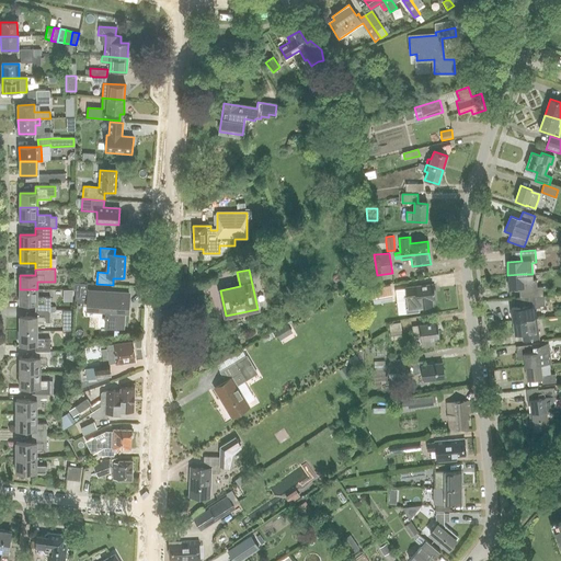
[(523,274),(507,275),(508,288),(523,287),(524,297),(542,296),(542,286),(537,287),(537,279),(533,279),(533,274),(523,274)]
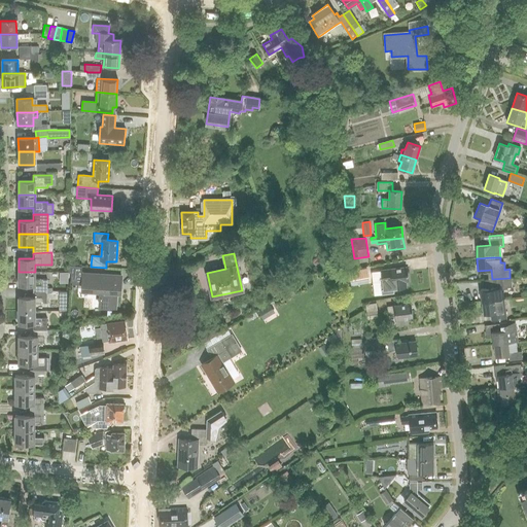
[(115,309),(116,293),(119,293),(121,276),(82,274),(83,267),(69,266),(69,273),(71,273),(71,284),(82,285),(81,290),(95,290),(97,288),(101,288),(99,308),(115,309)]
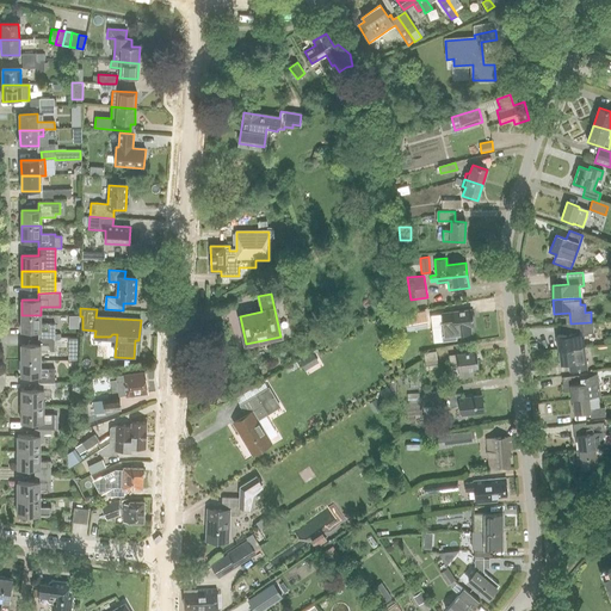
[(383,310),(375,322),(383,327),(392,316),(383,310)]
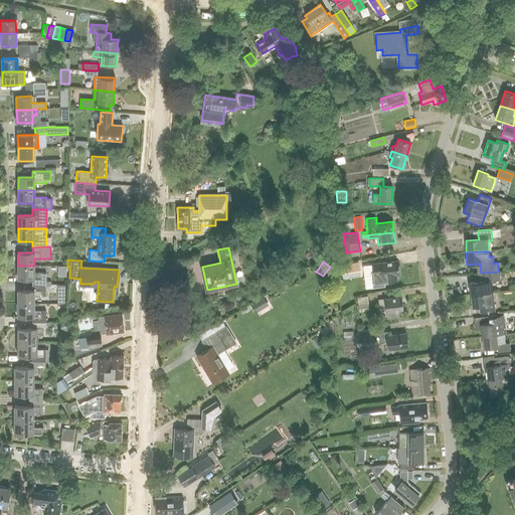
[(385,287),(384,283),(397,281),(396,275),(399,275),(397,262),(381,264),(373,265),(362,267),(364,281),(372,280),(372,281),(373,289),(385,287)]
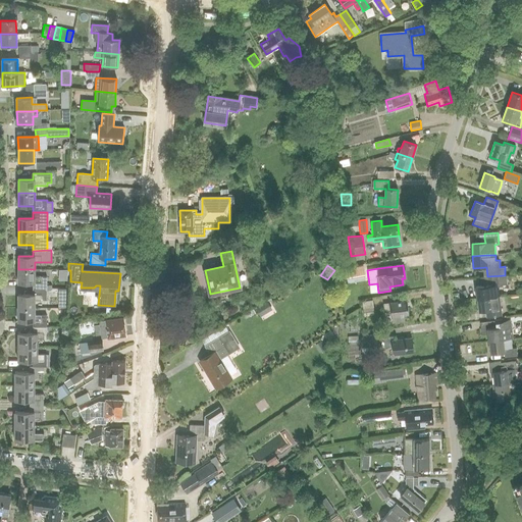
[(346,269),(347,281),(365,277),(364,266),(346,269)]
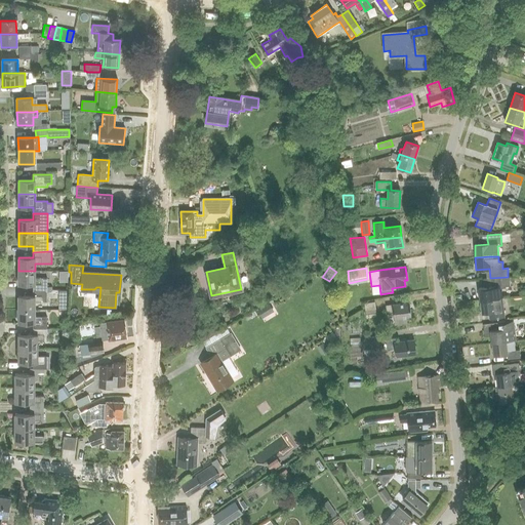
[(33,290),(47,290),(47,287),(47,279),(35,278),(35,271),(18,271),(18,284),(33,284),(33,290)]
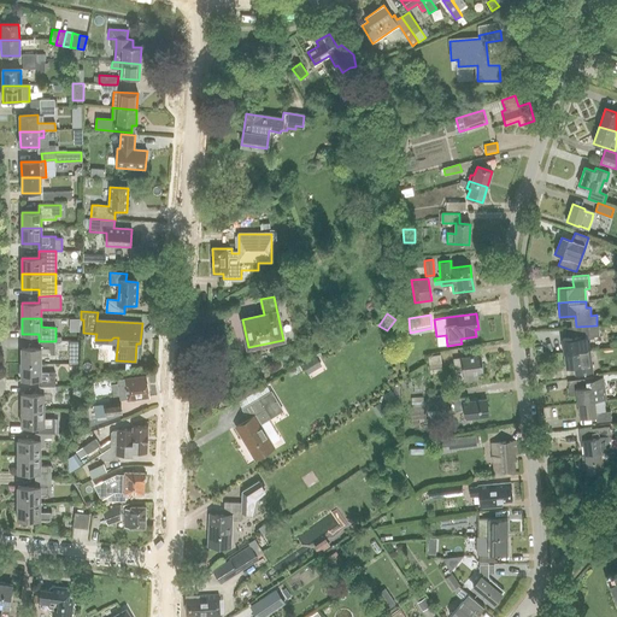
[(70,319),(70,331),(80,331),(80,319),(70,319)]
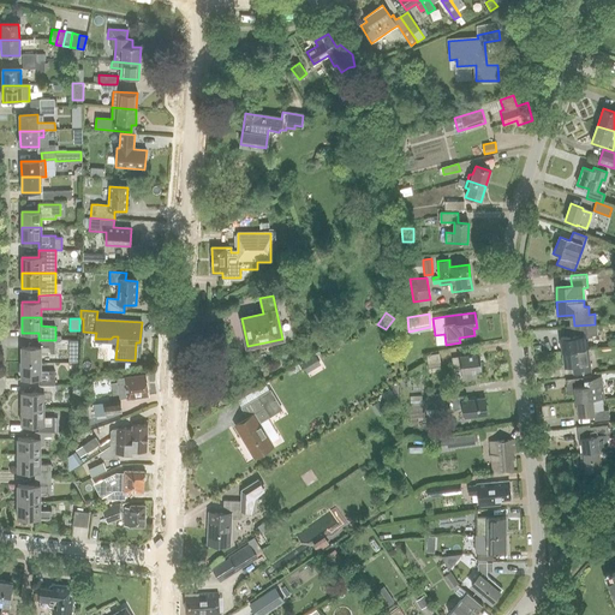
[(567,336),(560,338),(562,352),(578,351),(578,348),(586,347),(585,336),(598,336),(597,324),(595,324),(574,326),(569,327),(566,327),(567,336)]
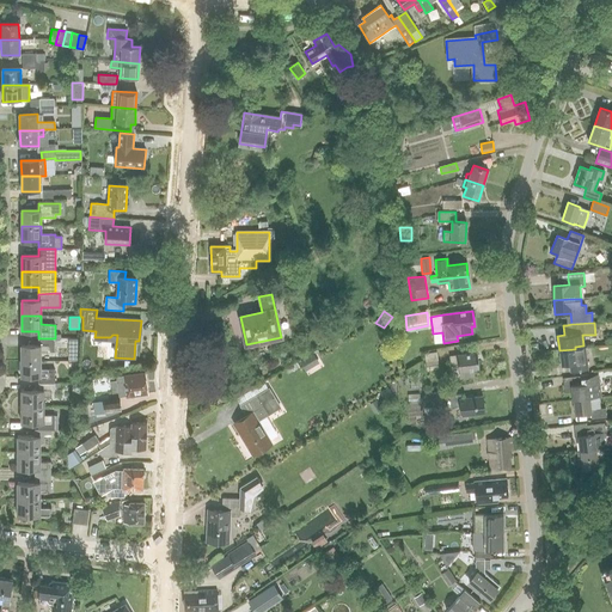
[(22,361),(41,361),(41,353),(55,353),(55,342),(55,338),(38,338),(38,346),(22,346),(22,361)]
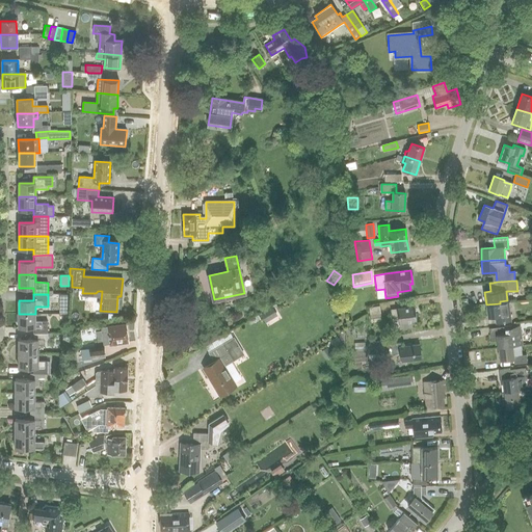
[(500,303),(486,304),(488,317),(496,316),(496,323),(509,321),(508,315),(507,306),(507,300),(500,301),(500,303)]
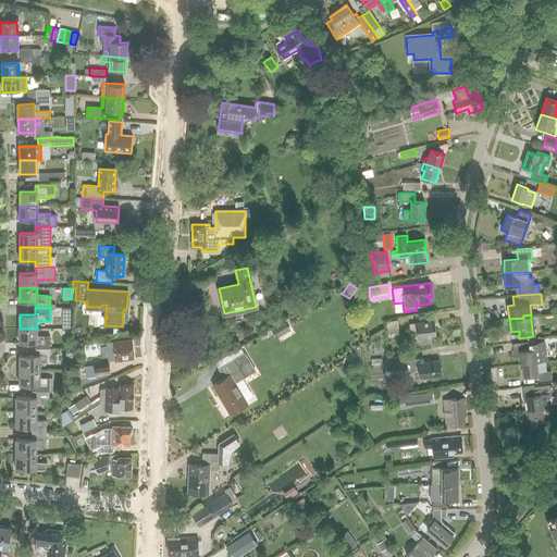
[(399,335),(397,320),(386,321),(388,336),(399,335)]
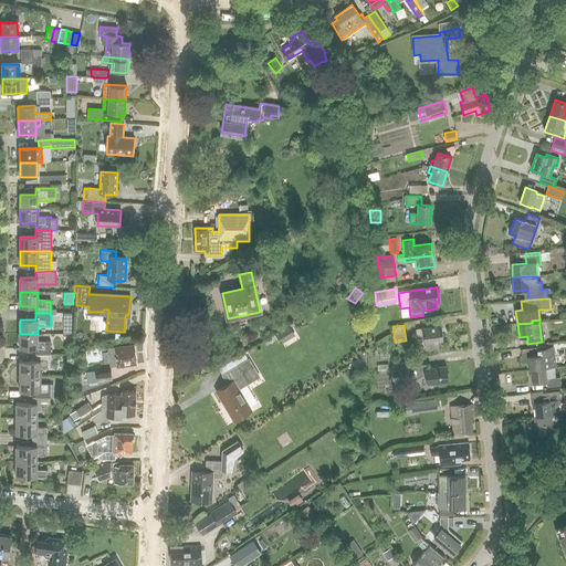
[(282,344),(295,336),(290,326),(276,335),(282,344)]
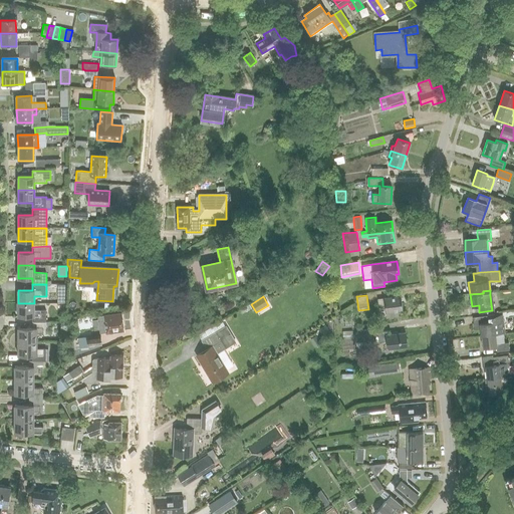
[(384,304),(386,312),(387,318),(399,316),(398,310),(403,310),(401,296),(383,298),(377,299),(378,305),(384,304)]
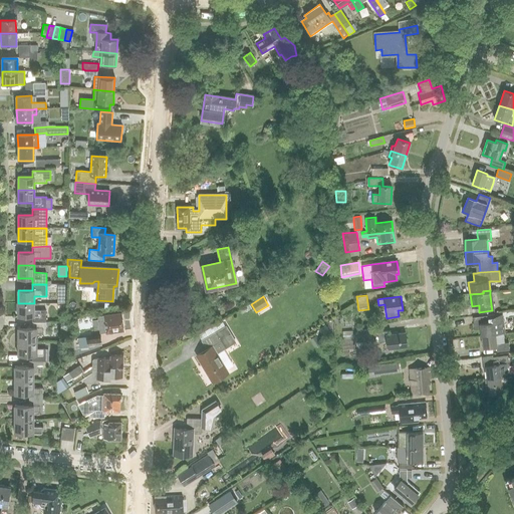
[(32,322),(45,322),(46,310),(34,310),(34,303),(18,303),(18,316),(32,316),(32,322)]
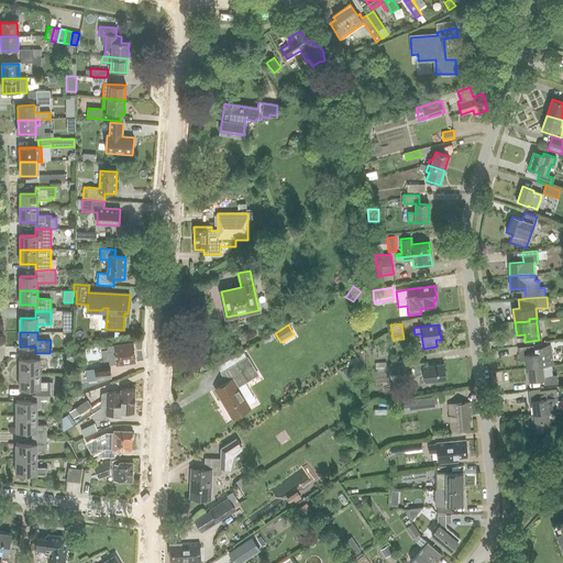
[(136,362),(134,342),(114,345),(108,346),(108,350),(110,365),(117,364),(117,365),(136,362)]
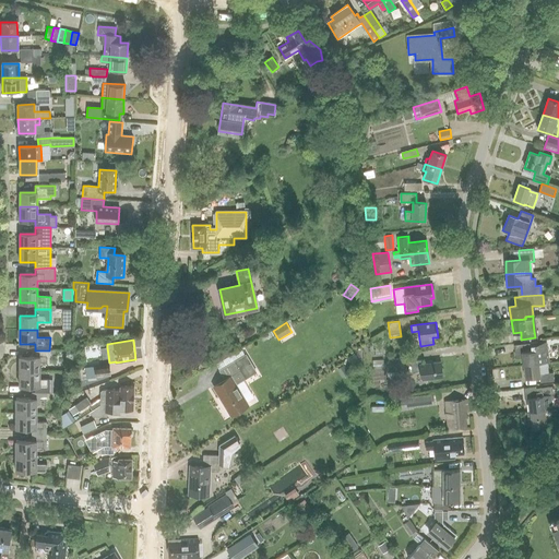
[(522,353),(524,366),(538,364),(549,363),(546,342),(531,344),(532,352),(522,353)]
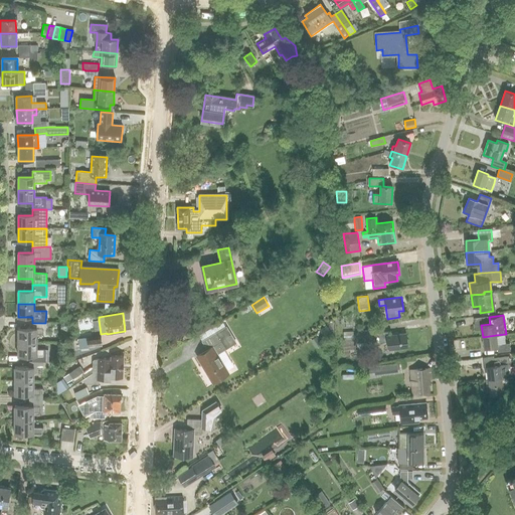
[(18,342),(36,342),(37,335),(45,335),(45,323),(32,323),(32,328),(18,328),(18,342)]
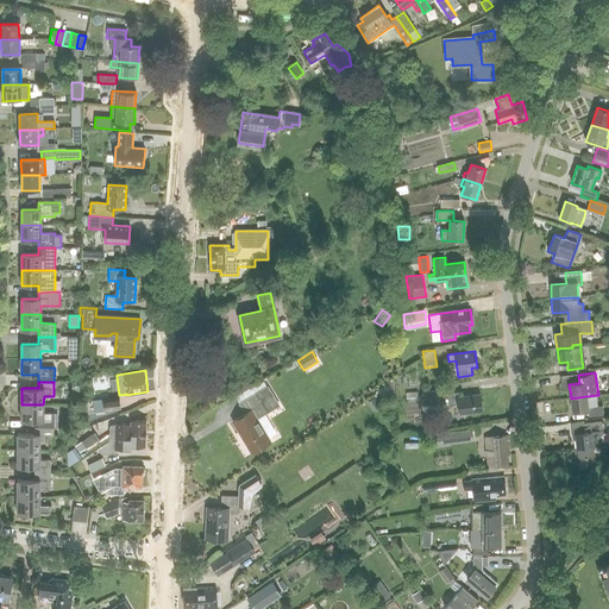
[(256,419),(267,413),(280,405),(268,385),(239,403),(246,415),(233,424),(251,452),(269,440),(256,419)]
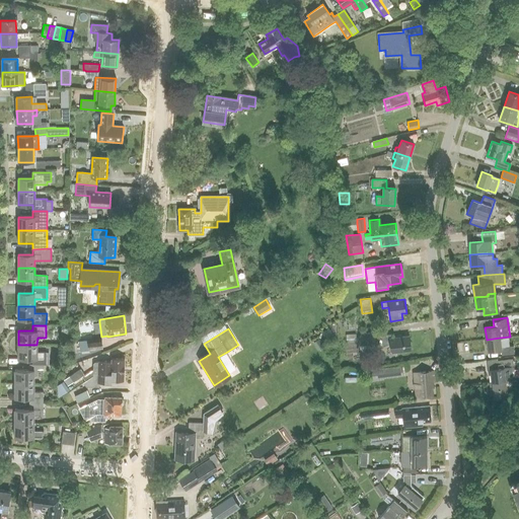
[(361,332),(363,344),(375,343),(373,330),(361,332)]
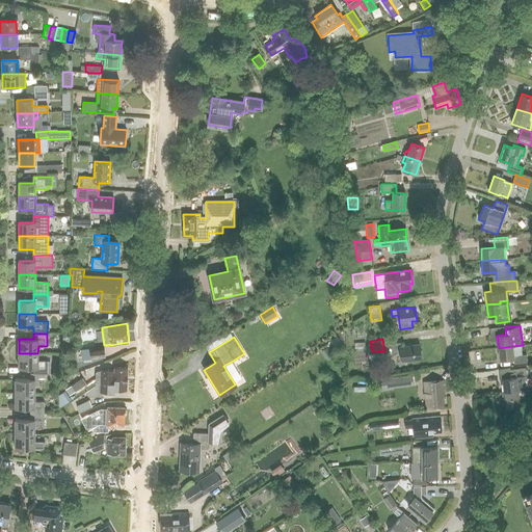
[(340,340),(333,344),(338,352),(344,348),(340,340)]
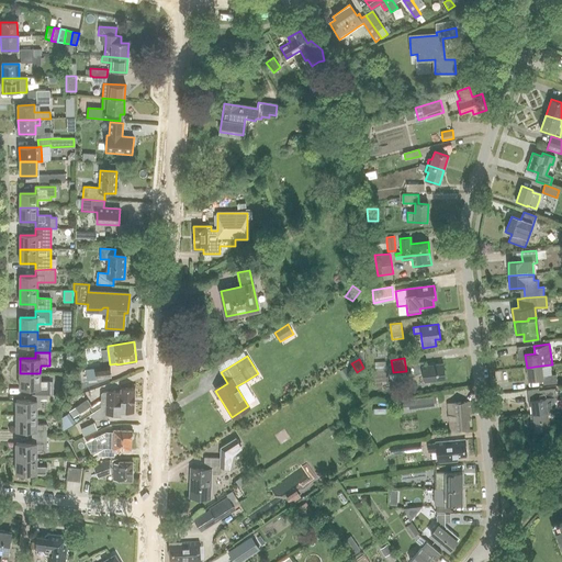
[(424,382),(445,380),(444,364),(425,367),(424,362),(414,363),(415,375),(423,374),(424,382)]
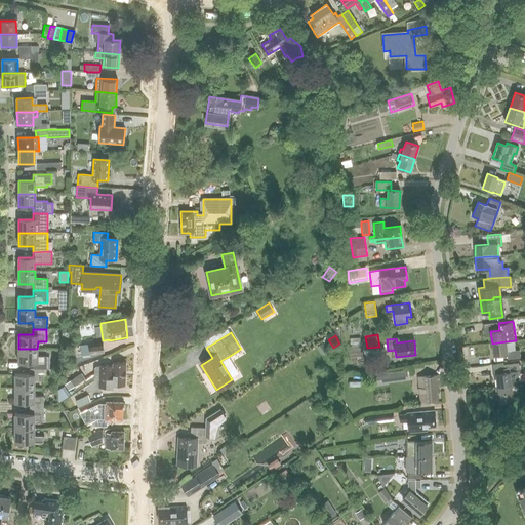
[(80,344),(81,355),(105,352),(103,341),(80,344)]
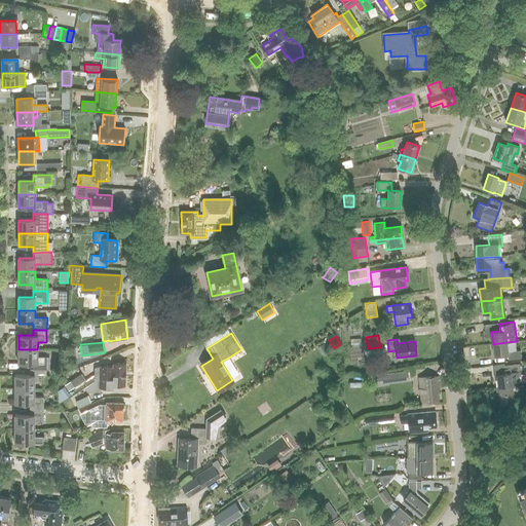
[(520,350),(508,352),(506,342),(493,344),(495,357),(508,354),(509,360),(521,359),(520,350)]
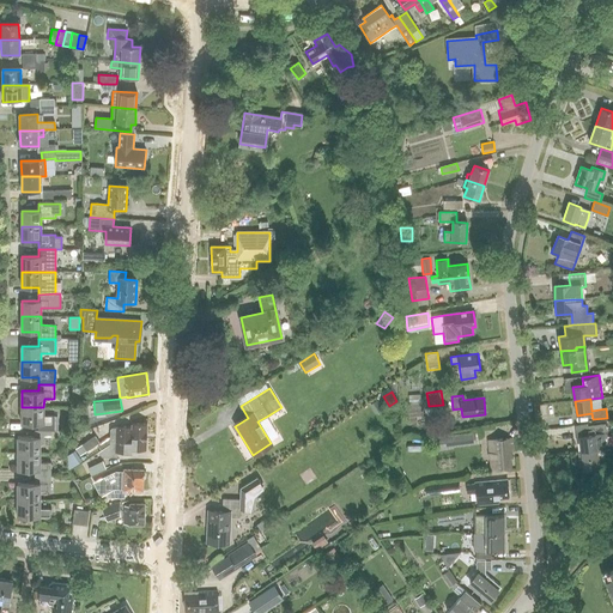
[(383,410),(377,400),(370,404),(376,413),(383,410)]
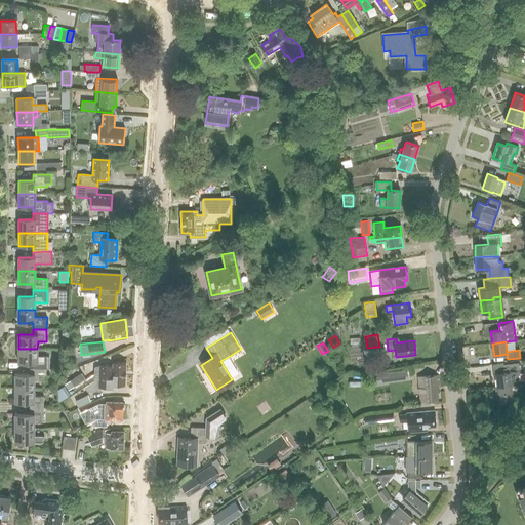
[(33,369),(43,369),(46,369),(46,357),(37,357),(37,349),(18,349),(18,363),(33,363),(33,369)]
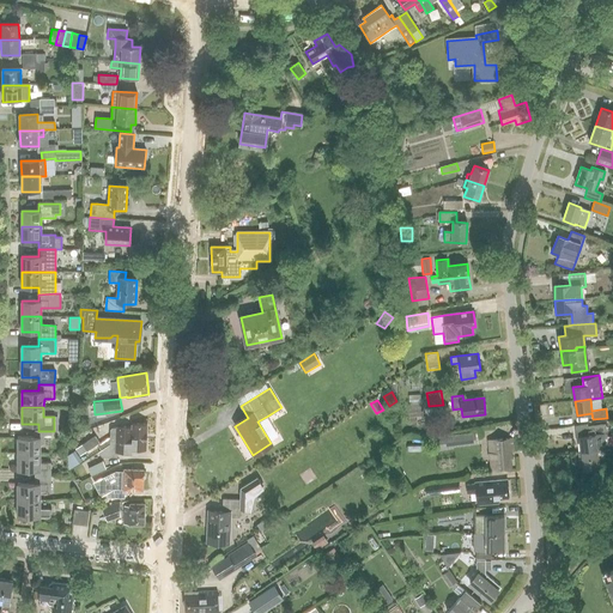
[(110,437),(110,441),(117,442),(132,442),(132,437),(147,438),(147,424),(132,424),(132,428),(117,428),(117,437),(110,437)]
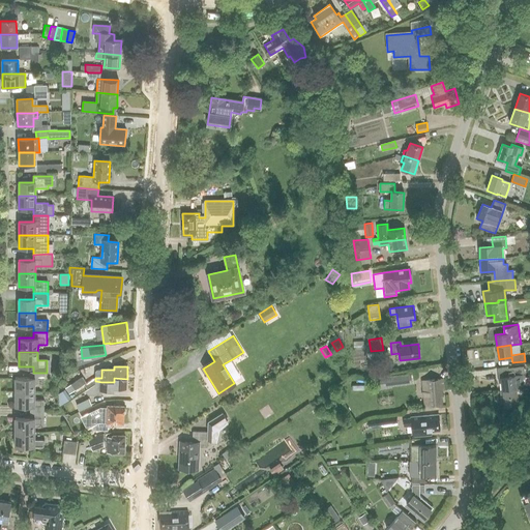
[(509,377),(500,378),(502,390),(516,388),(527,387),(524,366),(508,369),(509,377)]
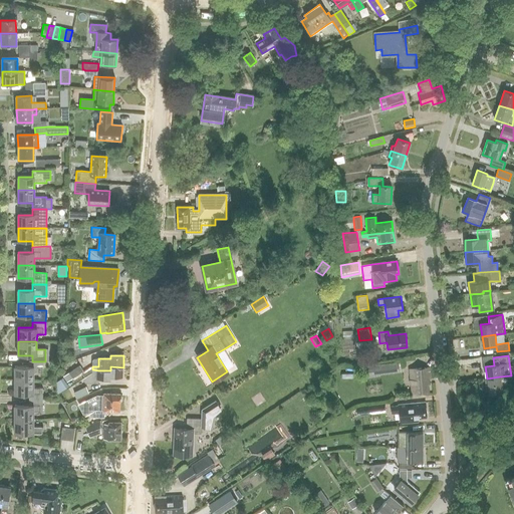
[(14,380),(33,380),(33,372),(42,373),(42,361),(32,361),(29,361),(29,366),(14,366),(14,380)]
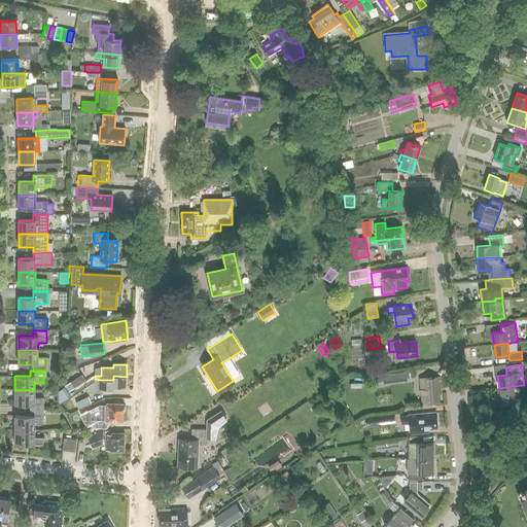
[(410,380),(409,373),(389,375),(389,372),(379,374),(379,376),(371,377),(372,386),(378,385),(378,384),(410,380)]
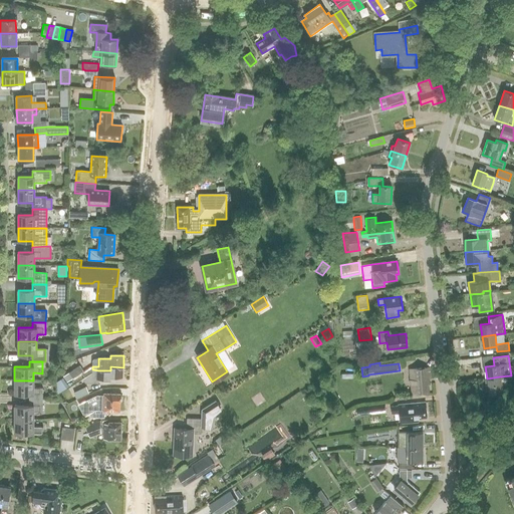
[(79,364),(63,376),(67,381),(72,376),(73,377),(83,370),(79,364)]
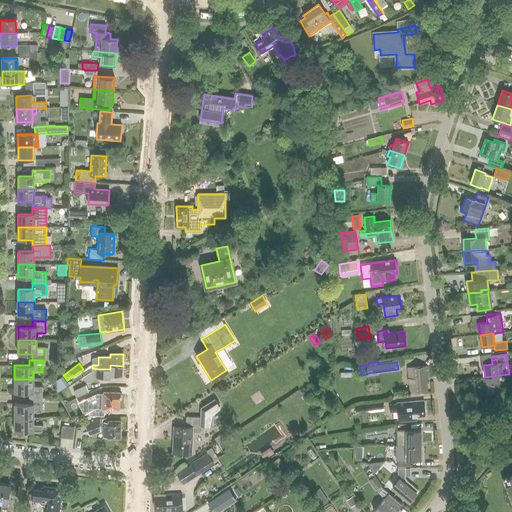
[(110,379),(110,375),(122,376),(123,366),(110,365),(110,369),(98,369),(92,368),(92,371),(83,378),(85,382),(98,383),(99,378),(110,379)]
